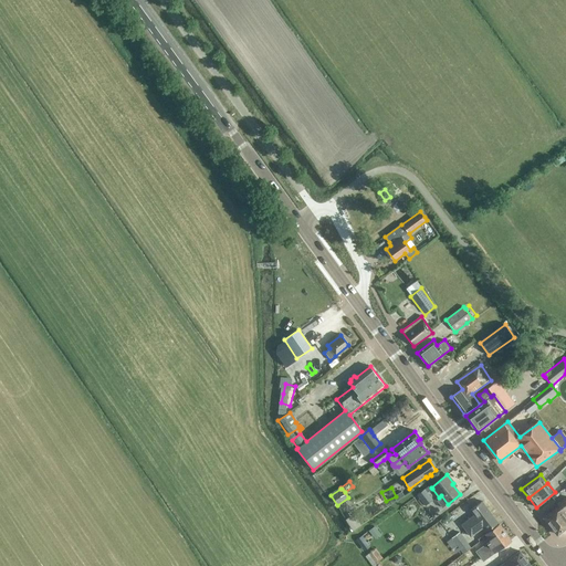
[(427,493),(425,489),(417,495),(425,505),(432,500),(427,493)]
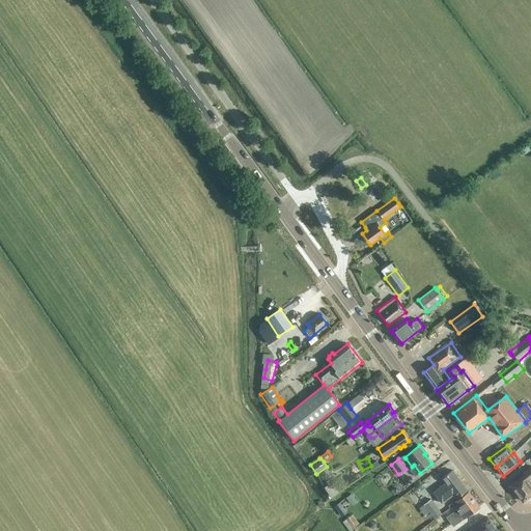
[(524,475),(510,485),(523,501),(530,494),(530,486),(530,482),(529,480),(530,478),(530,467),(523,474),(524,475)]
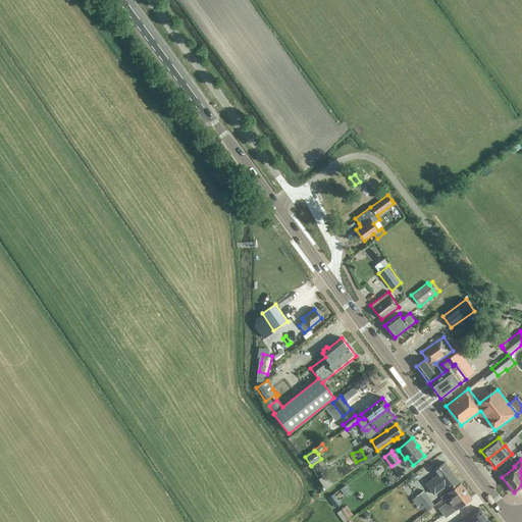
[(445,463),(433,471),(436,475),(425,483),(432,493),(444,485),(448,490),(459,482),(445,463)]
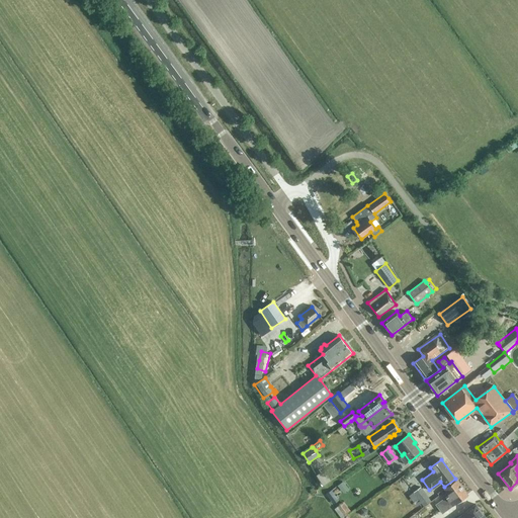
[(325,468),(320,470),(325,482),(330,480),(325,468)]
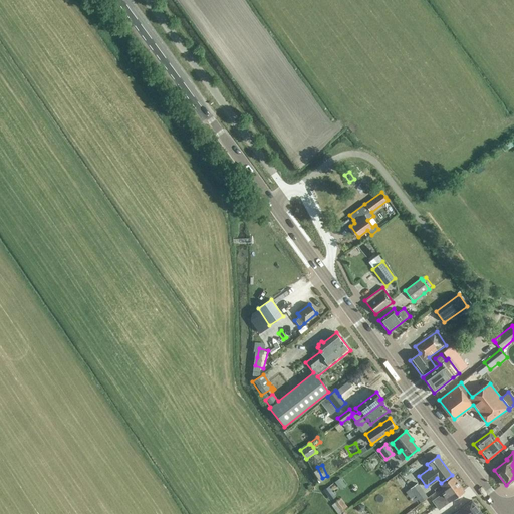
[(464,491),(453,476),(441,485),(445,491),(432,501),(439,510),(464,491)]
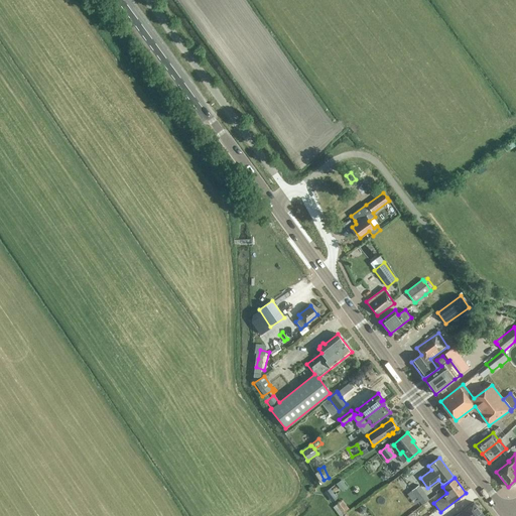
[(336,485),(342,493),(347,489),(341,481),(336,485)]
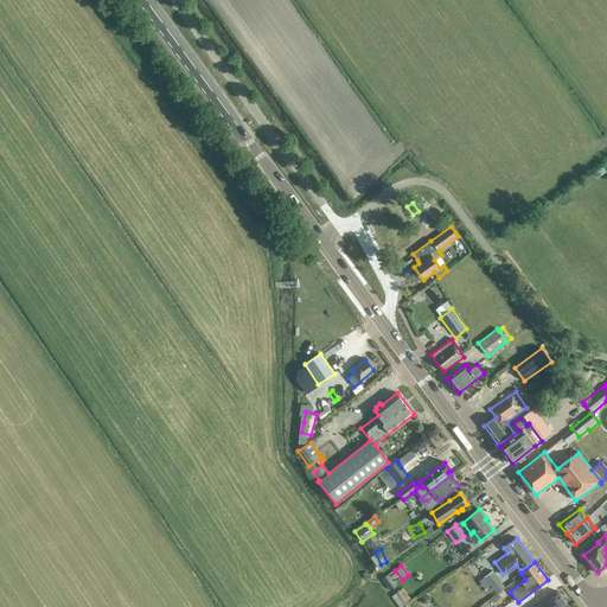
[(492,588),(497,594),(505,588),(492,572),(484,577),(492,588)]
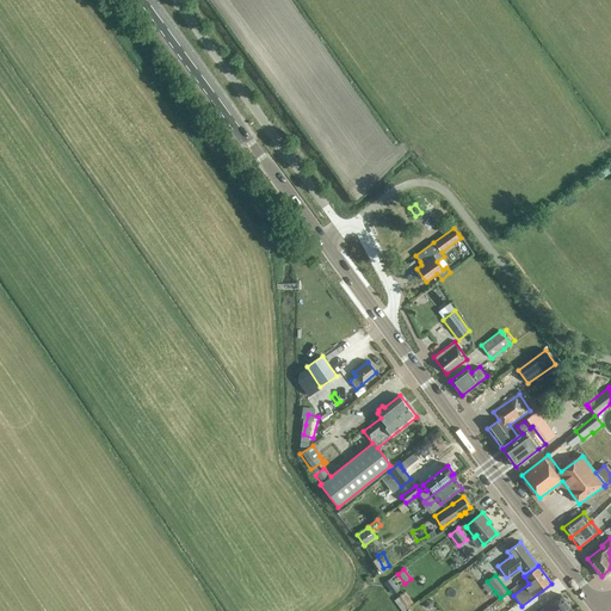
[(383,582),(393,594),(400,590),(390,578),(383,582)]
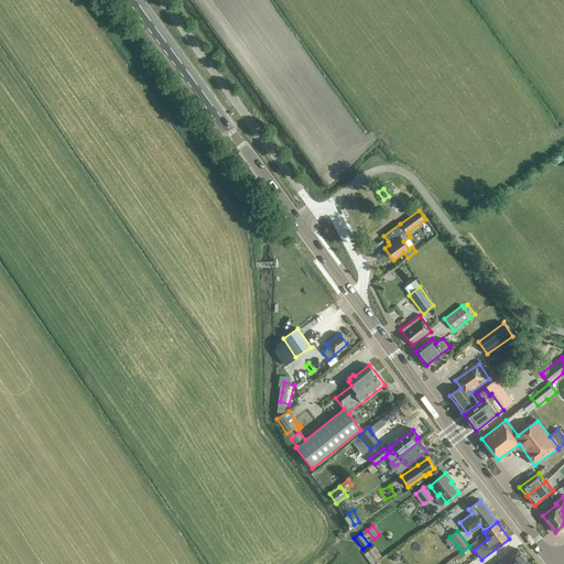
[(462,552),(457,546),(452,550),(455,555),(462,552)]
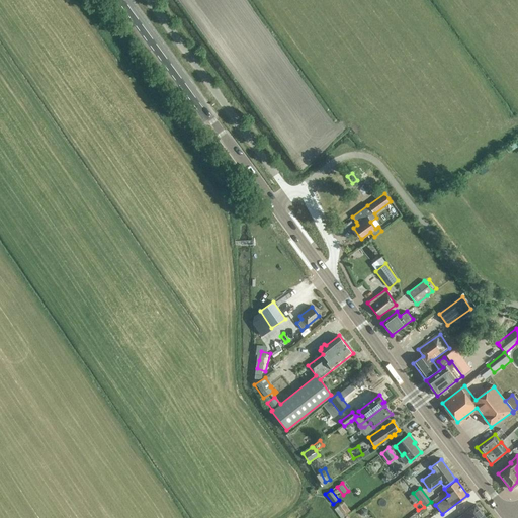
[(342,503),(336,508),(334,510),(340,517),(343,517),(350,513),(342,503)]
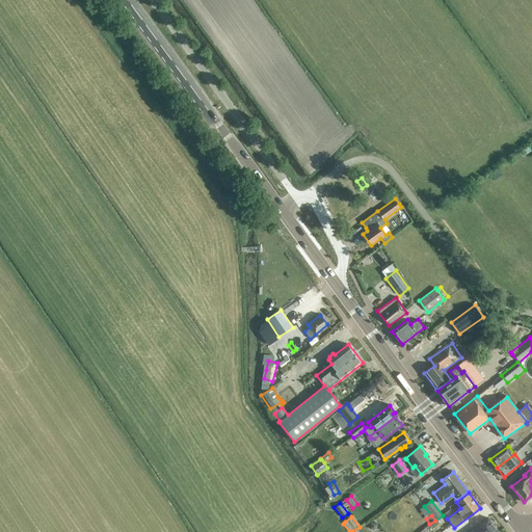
[(478,526),(470,531),(498,531),(499,531),(488,517),(478,526)]
